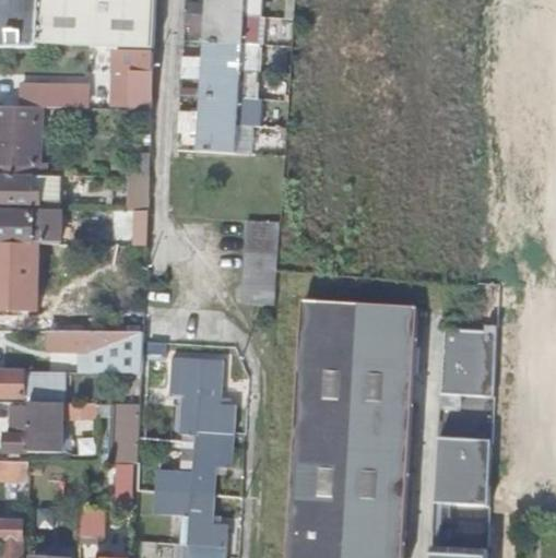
[(39,43),(154,48),(156,0),(0,0),(0,46),(39,48),(39,43)]
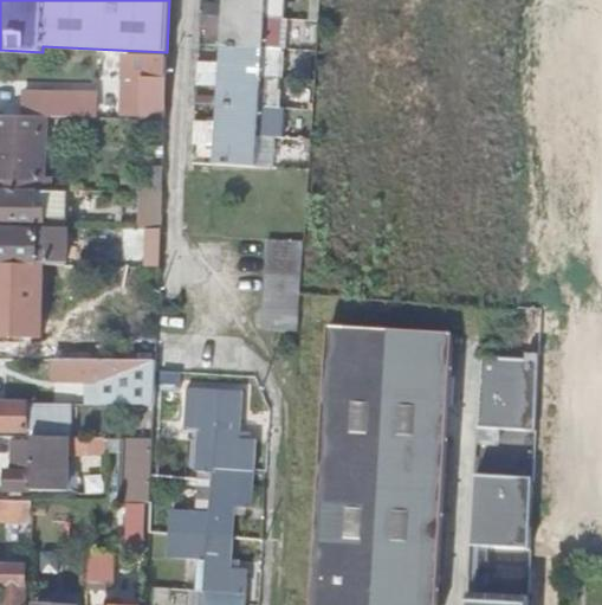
[(257,133),(273,135),(282,135),(284,107),(278,107),(280,77),(283,47),(278,47),(263,46),(264,17),(280,18),(282,18),(283,0),(225,0),(225,1),(201,0),(200,13),(200,25),(224,26),(222,44),(221,62),(198,60),(196,71),(196,82),(220,83),(219,102),(218,120),(194,118),(193,130),(193,141),(217,142),(215,161),(254,163),(257,133)]
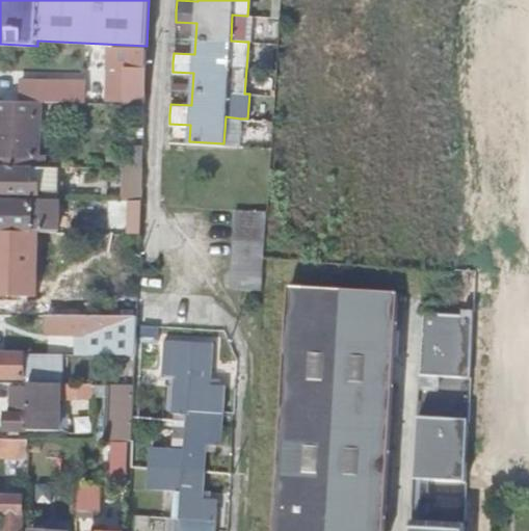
[(231,41),(244,42),(246,16),(232,15),(231,41)]
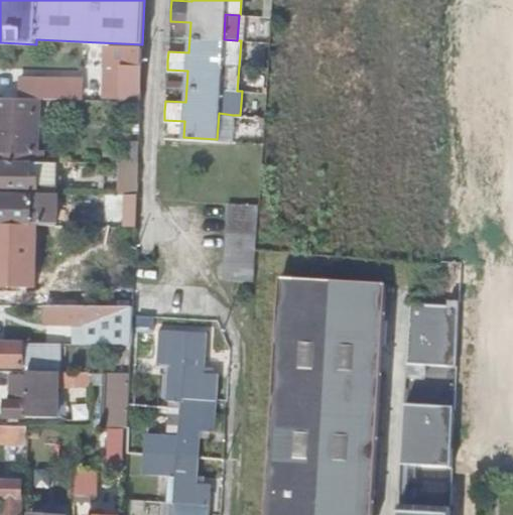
[(107,47),(106,98),(138,99),(140,48),(107,47)]
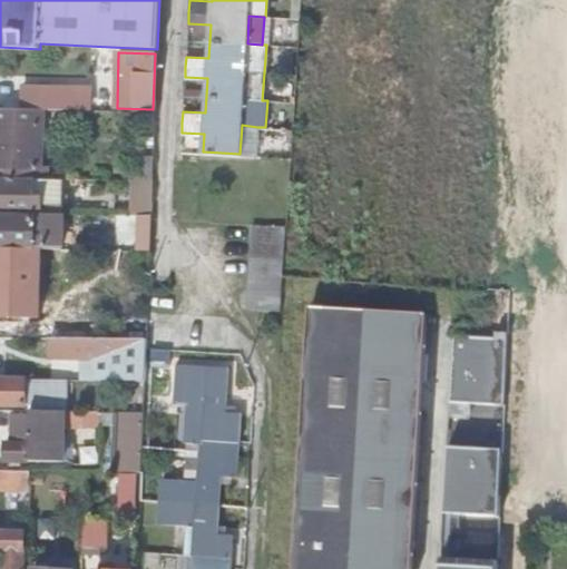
[(90,94),(66,94),(66,107),(89,107),(90,94)]
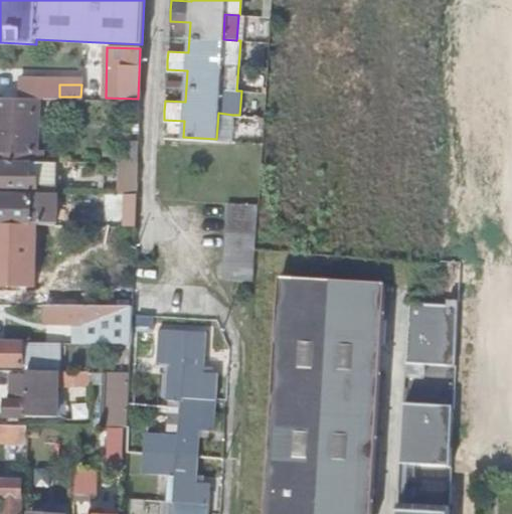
[(0,160),(31,161),(41,161),(41,150),(34,150),(34,99),(0,97),(0,160)]
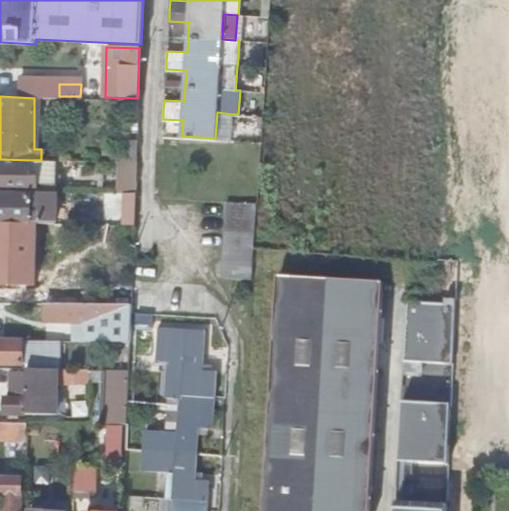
[(217,112),(215,138),(230,139),(231,114),(217,112)]
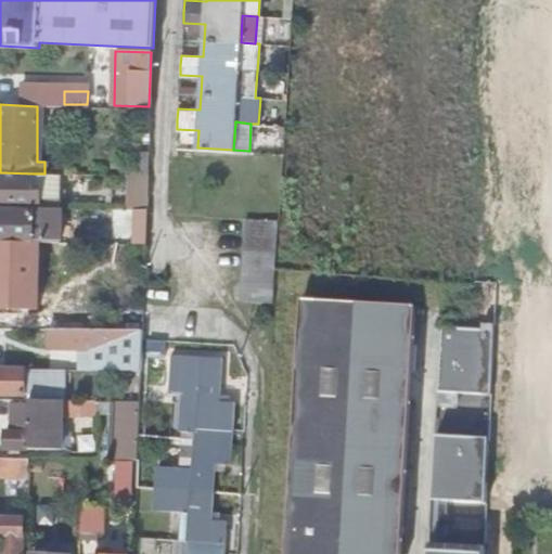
[(33,200),(34,174),(0,172),(0,206),(39,207),(39,200),(33,200)]
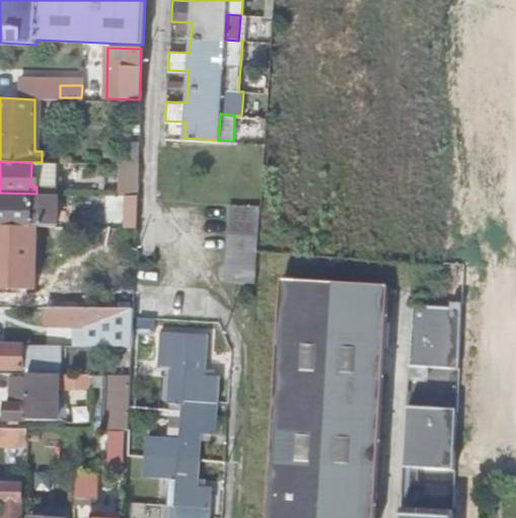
[(0,224),(30,225),(30,210),(38,210),(38,200),(30,197),(0,196),(0,224)]
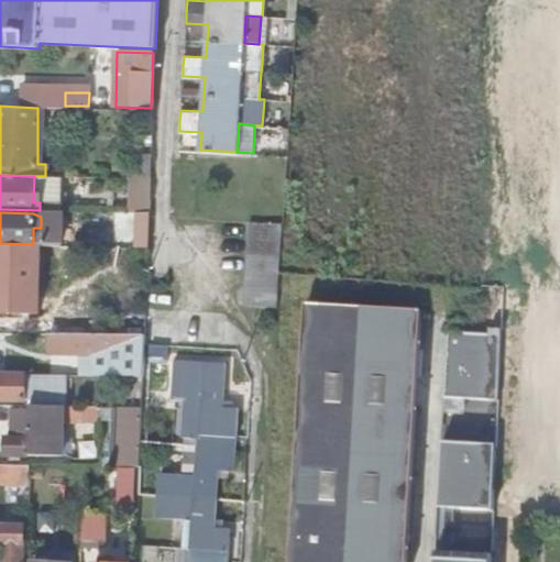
[(280,273),(282,223),(250,221),(244,304),(277,306),(280,273)]
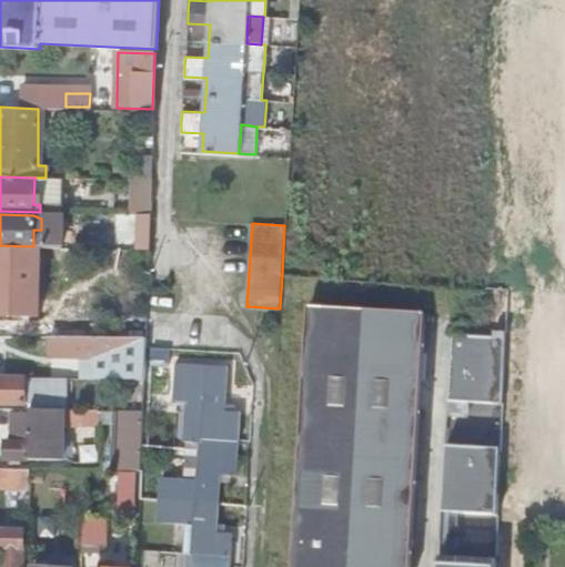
[(76,247),(33,246),(0,245),(0,287),(13,289),(13,266),(34,266),(58,266),(58,274),(76,274),(76,247)]
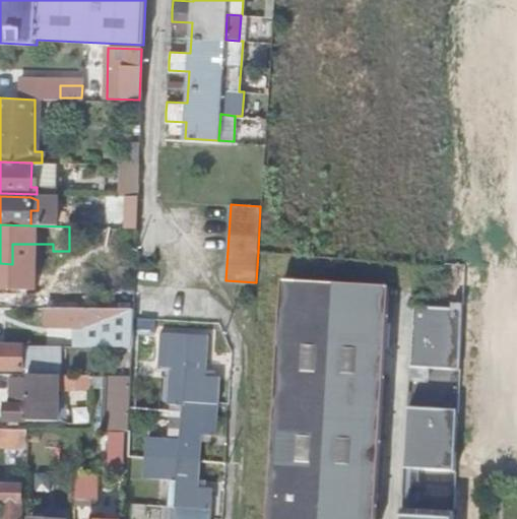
[(12,244),(12,264),(31,264),(31,244),(12,244)]
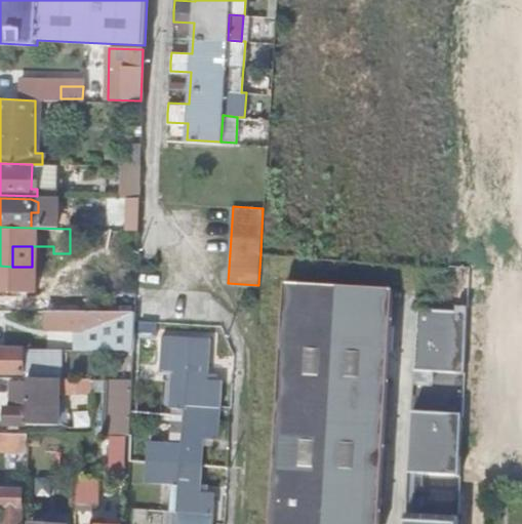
[(286,280),(270,523),(376,523),(392,287),(286,280)]
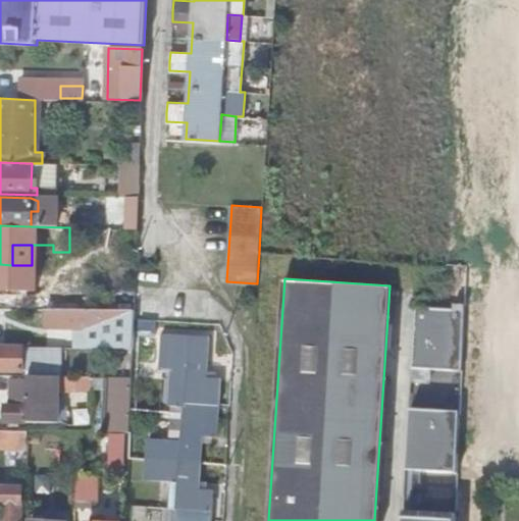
[(411,366),(461,368),(463,307),(414,305),(411,366)]
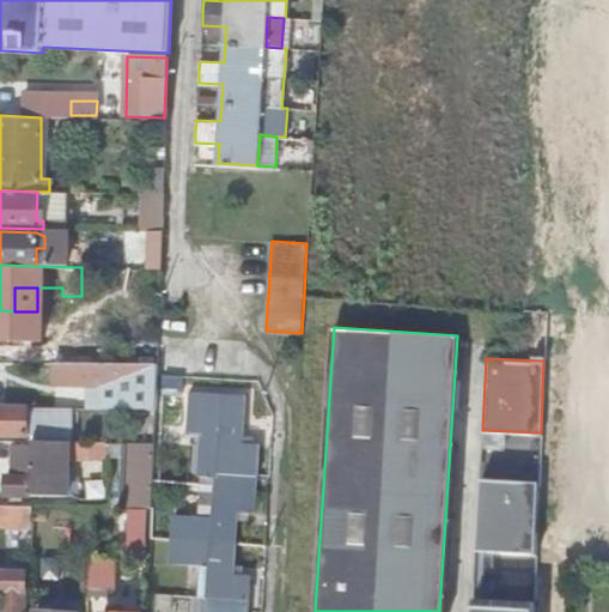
[(144,406),(154,407),(157,364),(55,363),(55,383),(108,385),(108,379),(132,380),(132,374),(146,374),(144,406)]
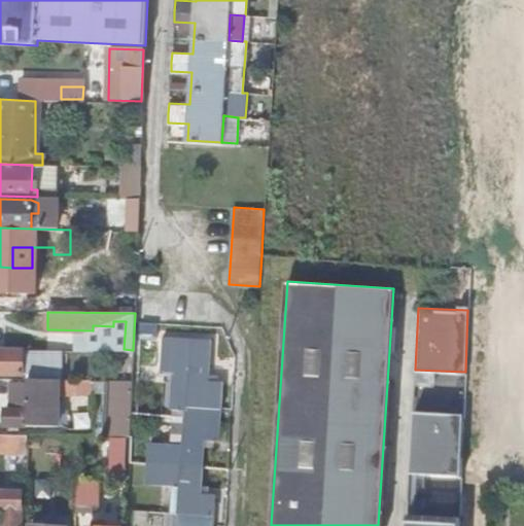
[(221,382),(207,381),(209,340),(172,338),(170,374),(185,375),(181,445),(149,443),(146,484),(178,486),(176,525),(212,525),(214,493),(200,492),(203,439),(217,440),(221,382)]
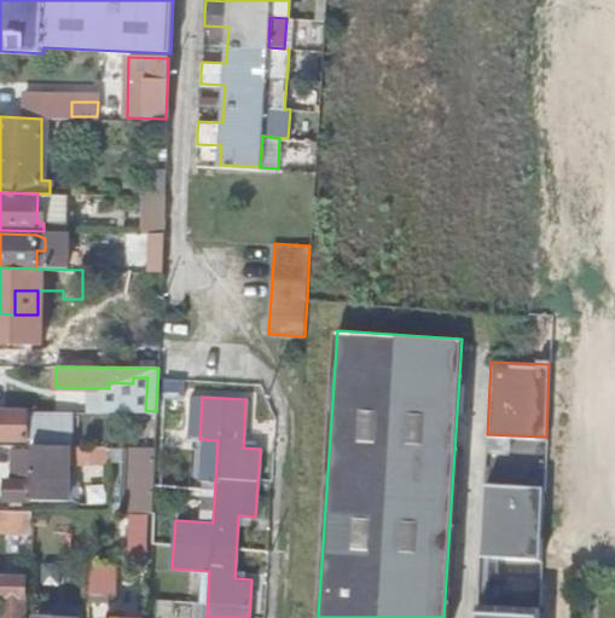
[(0,438),(24,439),(36,439),(36,444),(68,445),(70,445),(70,413),(0,411),(0,438)]
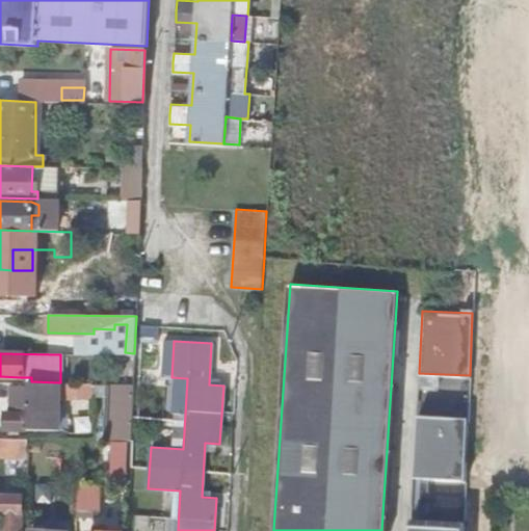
[(123,383),(133,383),(134,356),(125,355),(123,383)]
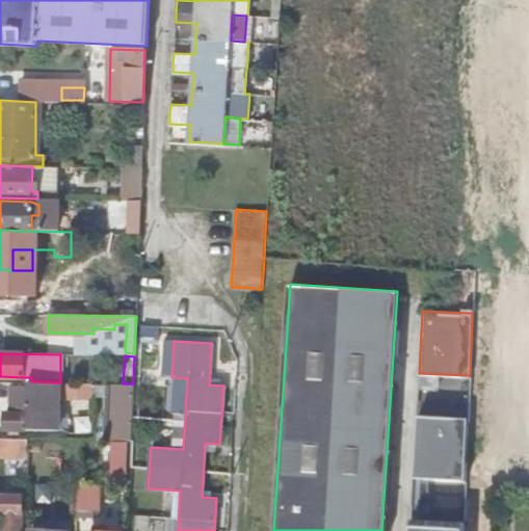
[(58,413),(58,382),(31,381),(26,381),(26,388),(9,388),(9,414),(3,414),(3,429),(11,429),(11,434),(18,434),(18,429),(42,429),(43,413),(58,413)]
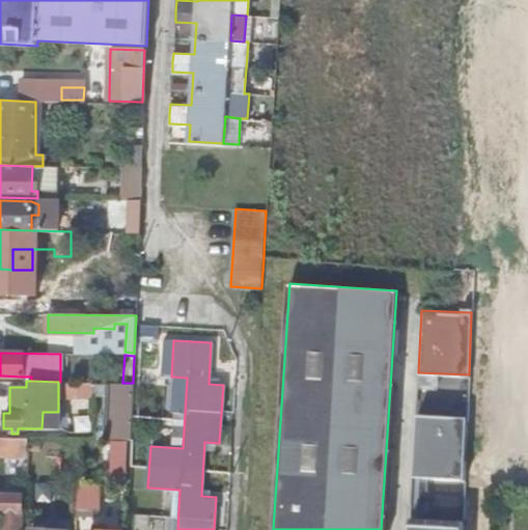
[(92,382),(76,382),(75,395),(92,395),(92,382)]
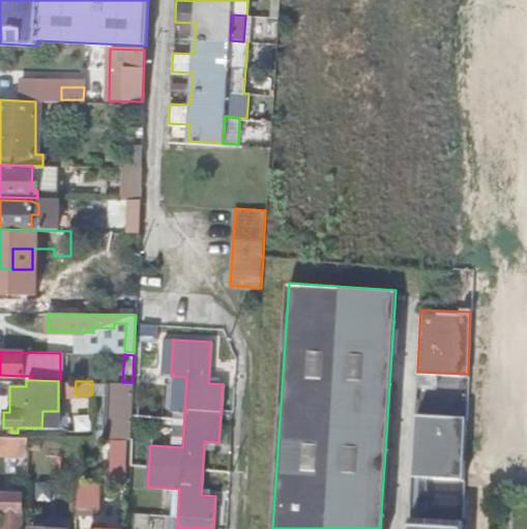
[(130,437),(133,382),(122,382),(104,381),(103,437),(130,437)]
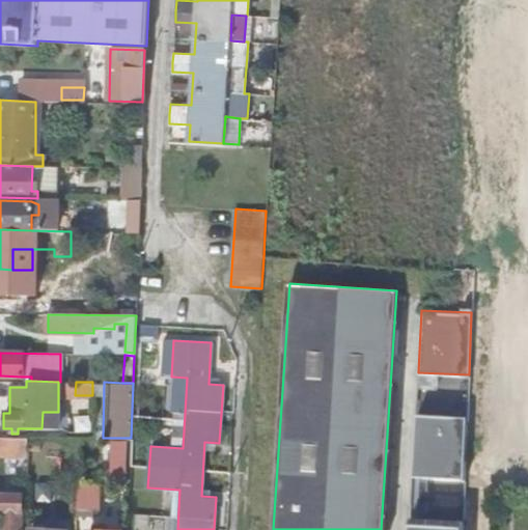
[(43,412),(42,428),(58,428),(58,412),(43,412)]
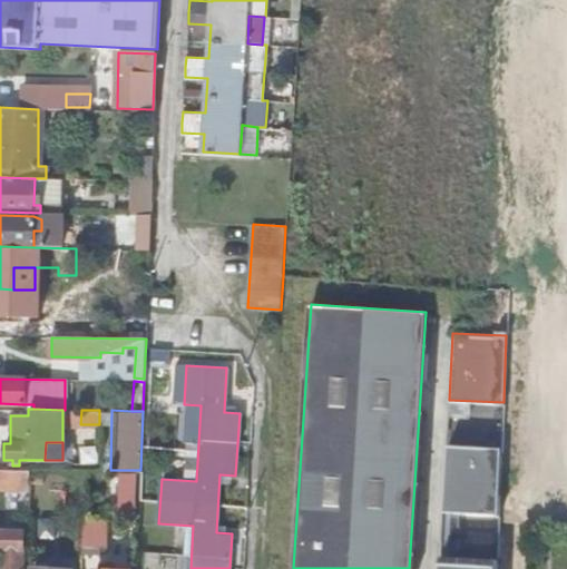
[(442,510),(499,512),(502,447),(447,444),(442,510)]
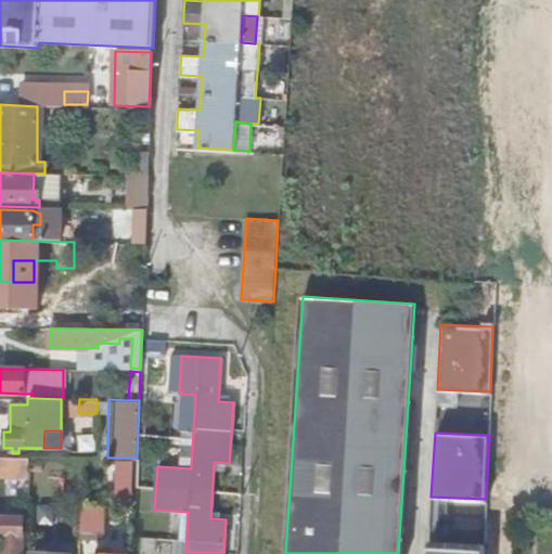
[(0,469),(27,471),(27,456),(0,455),(0,469)]
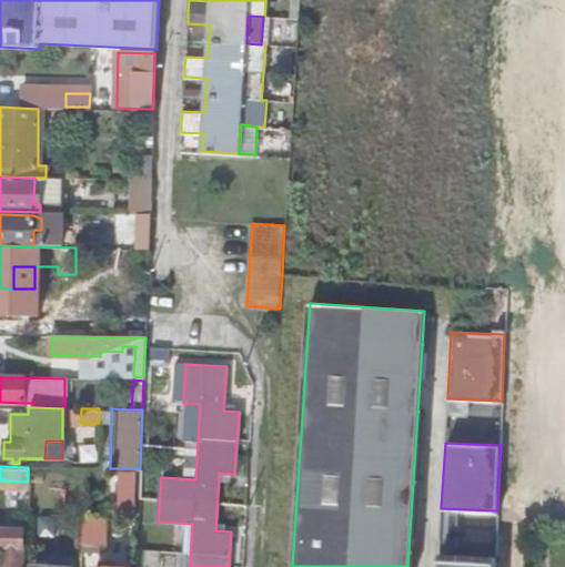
[(41,467),(29,467),(29,503),(41,503),(41,467)]
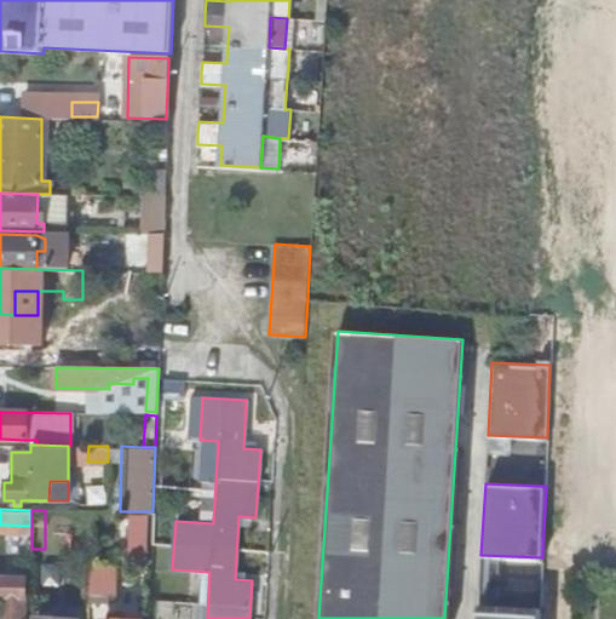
[(90,562),(88,590),(114,591),(115,562),(90,562)]
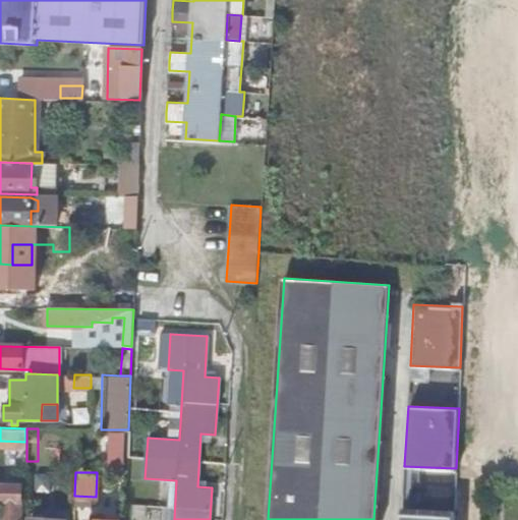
[(19,519),(20,485),(0,484),(0,502),(2,502),(1,519),(19,519)]
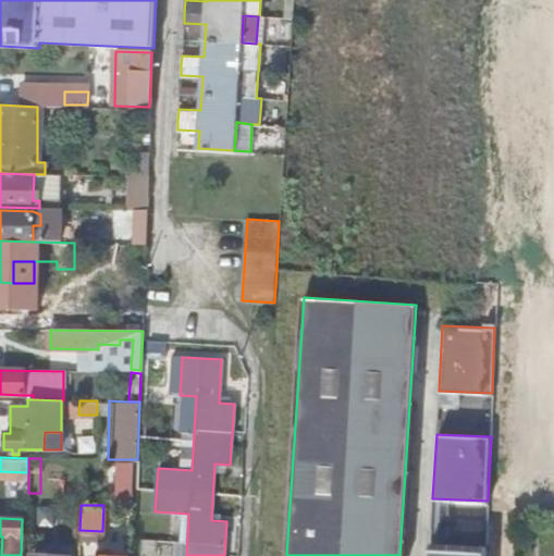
[(429,555),(485,555),(485,545),(430,543),(429,555)]
